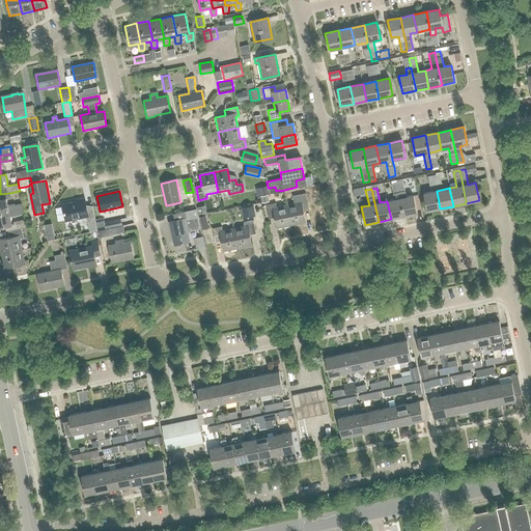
[(427,212),(440,208),(437,191),(430,192),(423,194),(427,212)]
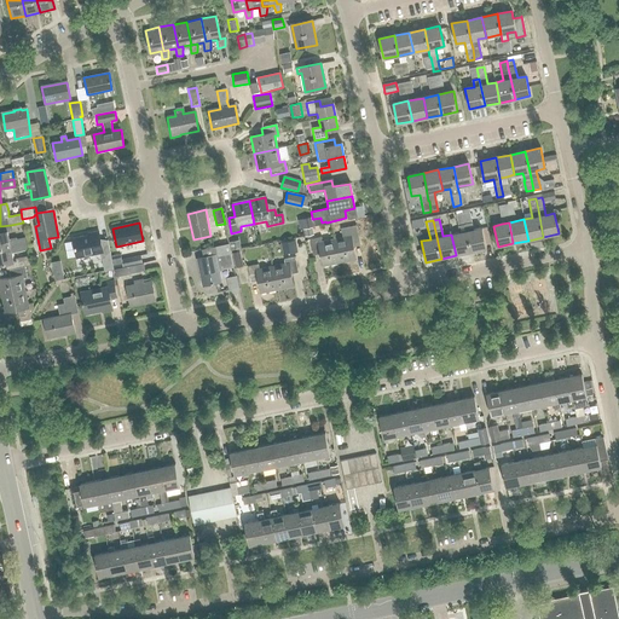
[(472,224),(464,225),(467,232),(470,253),(486,249),(481,229),(473,230),(472,224)]
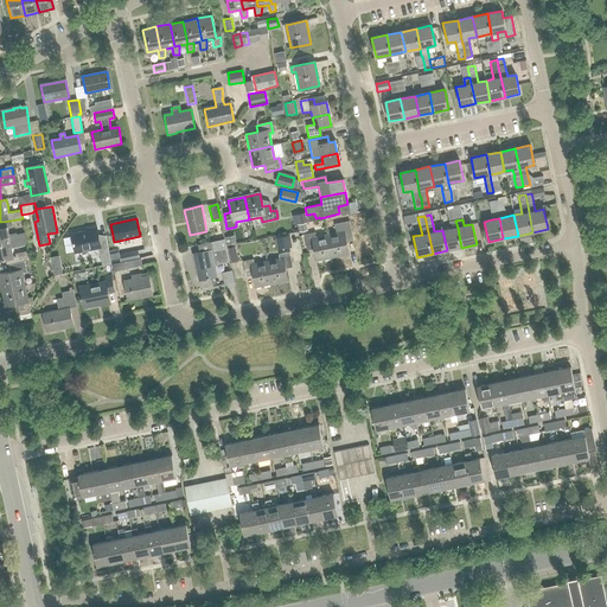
[(25,234),(17,235),(17,234),(8,235),(7,228),(12,228),(11,221),(0,222),(0,224),(1,229),(0,228),(0,244),(26,240),(25,234)]
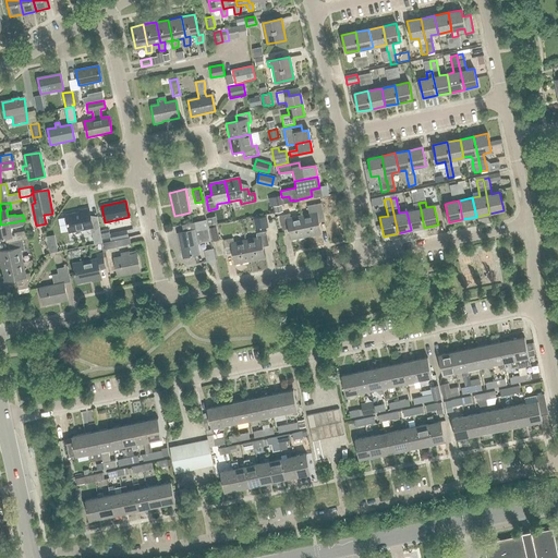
[(407,211),(411,230),(424,228),(421,209),(419,203),(413,204),(414,210),(407,211)]
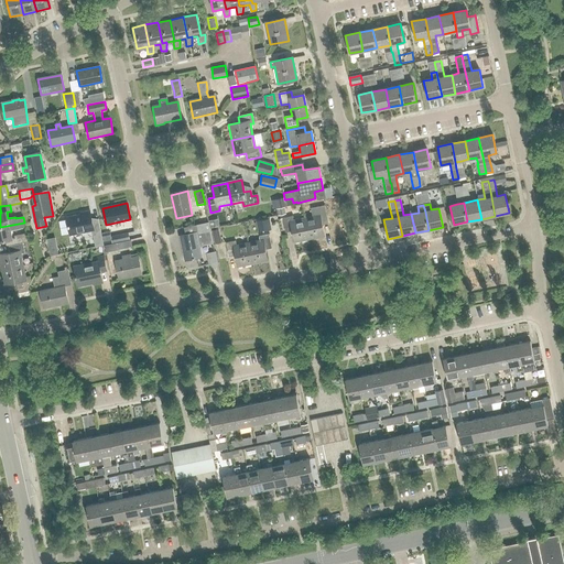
[(308,240),(324,237),(322,226),(328,225),(324,206),(310,208),(312,216),(304,218),(308,240)]
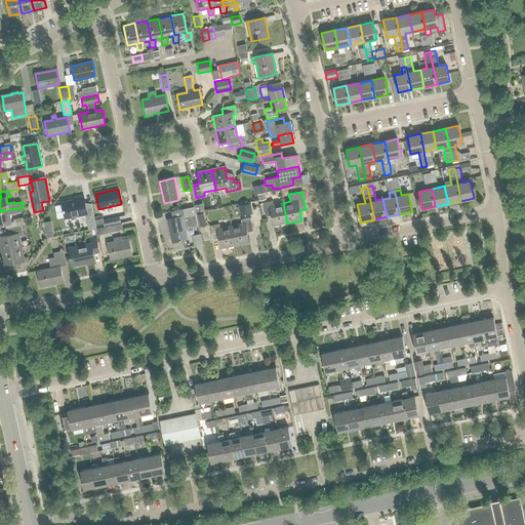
[(62,204),(54,206),(57,218),(65,217),(65,219),(85,215),(87,214),(83,197),(75,199),(75,200),(62,203),(62,204)]
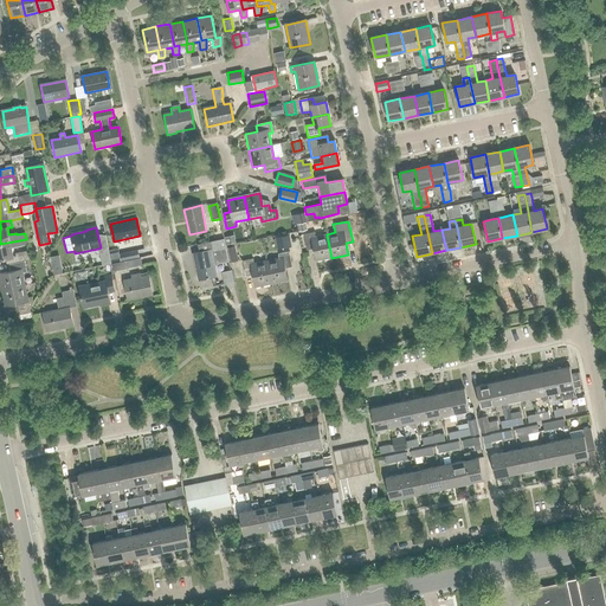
[(314,237),(314,233),(303,236),(307,250),(313,249),(316,260),(331,258),(327,234),(314,237)]
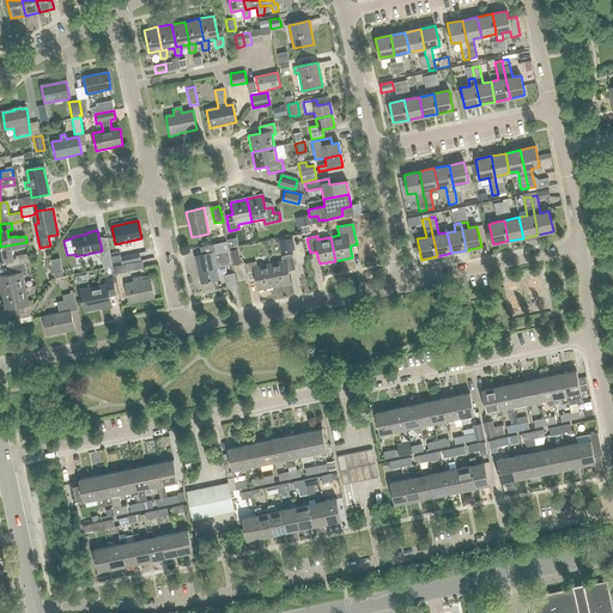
[(238,246),(237,238),(228,240),(230,248),(238,246)]
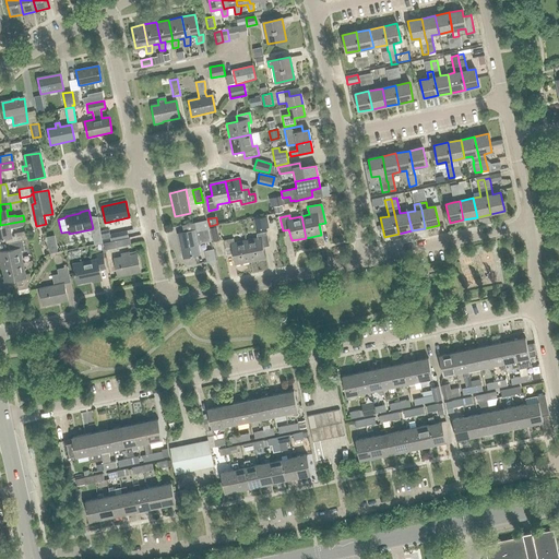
[(266,217),(253,221),(256,232),(269,228),(266,217)]
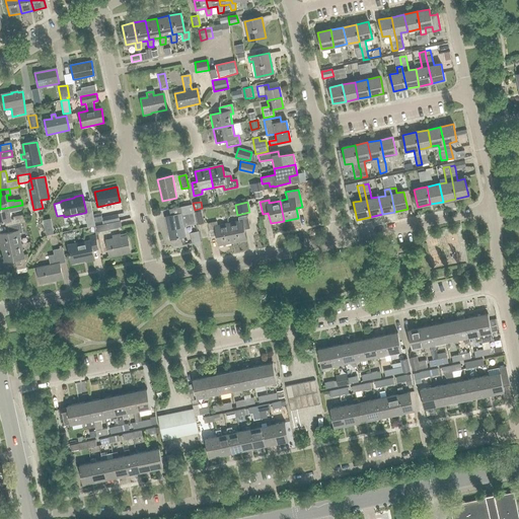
[(0,222),(5,221),(6,226),(26,222),(24,215),(13,217),(13,219),(11,219),(10,213),(23,210),(22,205),(0,209),(0,222)]
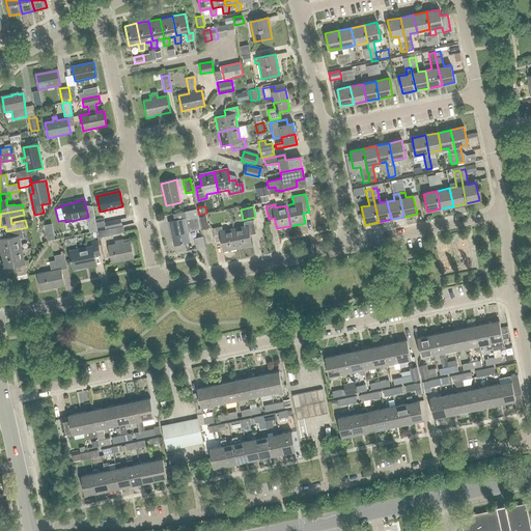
[(196,211),(186,213),(187,219),(170,223),(174,246),(190,243),(187,230),(199,228),(199,230),(200,230),(198,218),(196,211)]
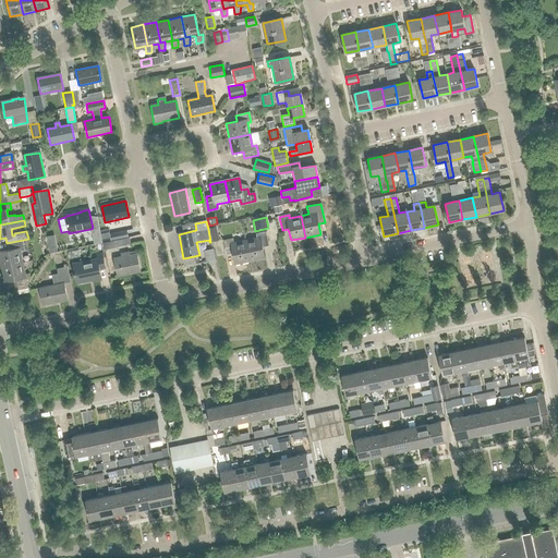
[(99,227),(91,229),(94,245),(102,243),(99,227)]
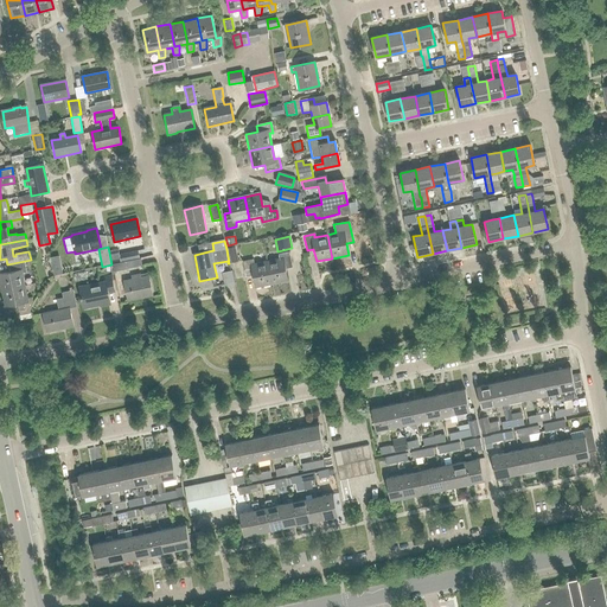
[(240,261),(236,247),(228,248),(231,263),(240,261)]
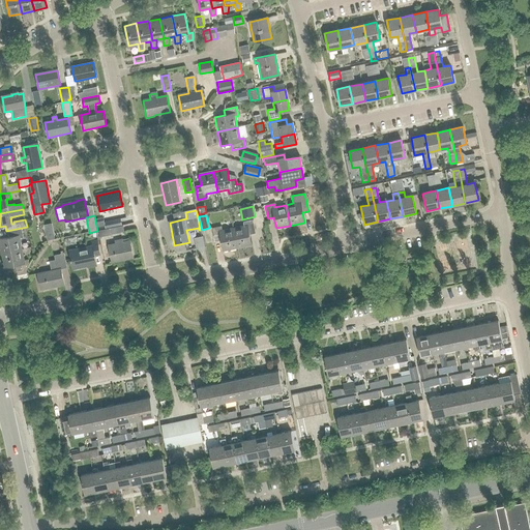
[(104,222),(104,217),(95,219),(98,230),(106,229),(104,222)]
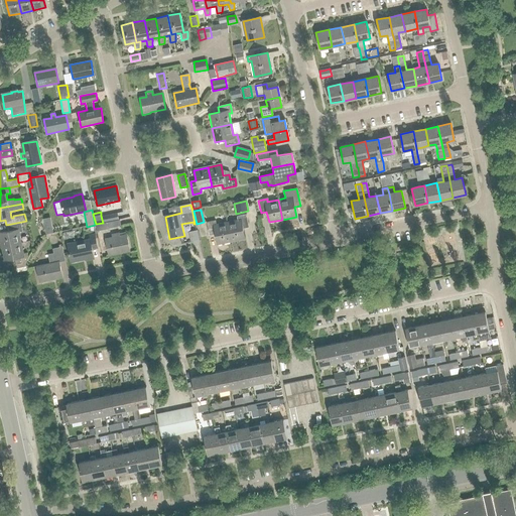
[(119,219),(117,213),(101,216),(103,223),(119,219)]
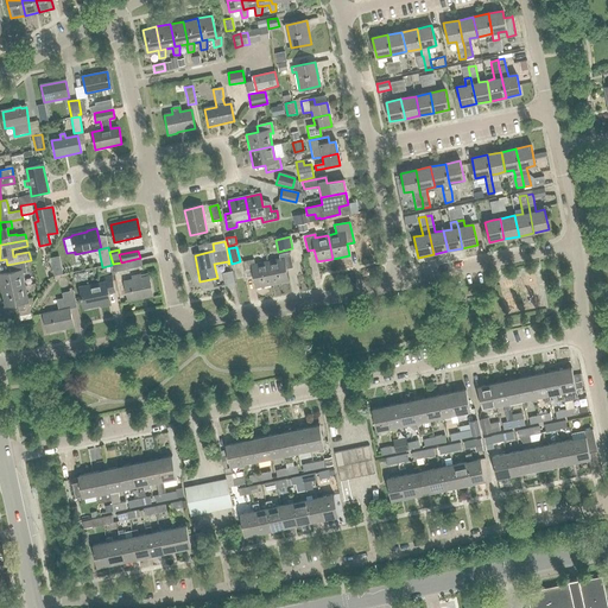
[(280,259),(267,263),(272,285),(289,282),(285,270),(293,268),(290,253),(279,255),(280,259)]
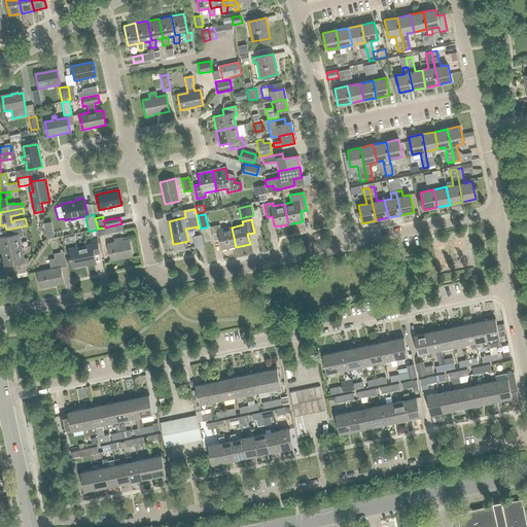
[(0,237),(0,244),(2,252),(22,248),(20,237),(24,236),(22,226),(8,230),(9,236),(0,237)]
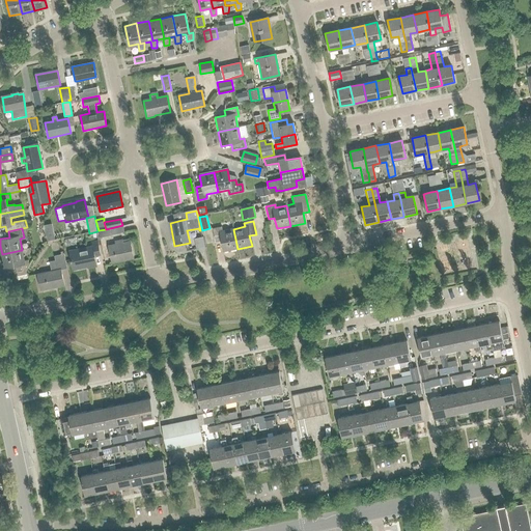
[(238,249),(233,229),(233,228),(222,231),(221,228),(213,229),(216,243),(222,242),(224,252),(238,249)]
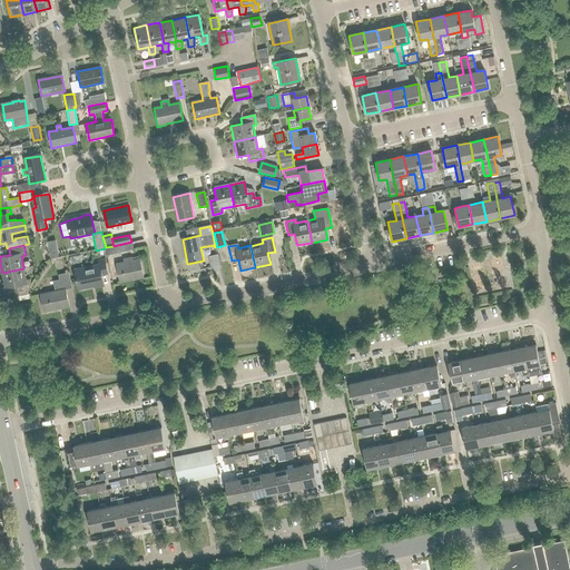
[(119,246),(106,249),(107,256),(120,254),(119,246)]
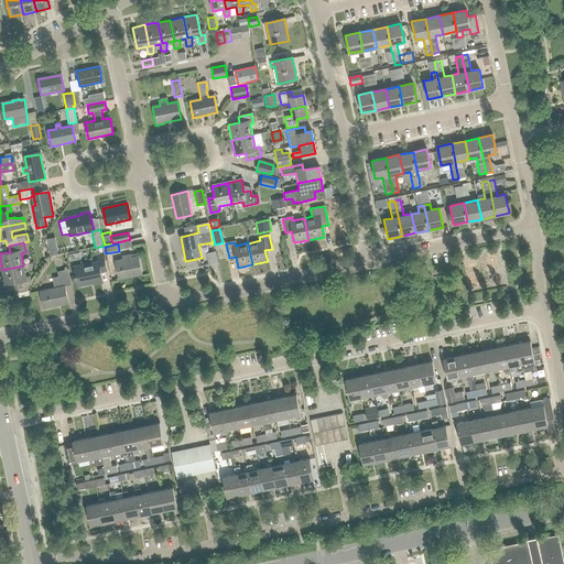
[(218,263),(216,251),(206,253),(209,266),(218,263)]
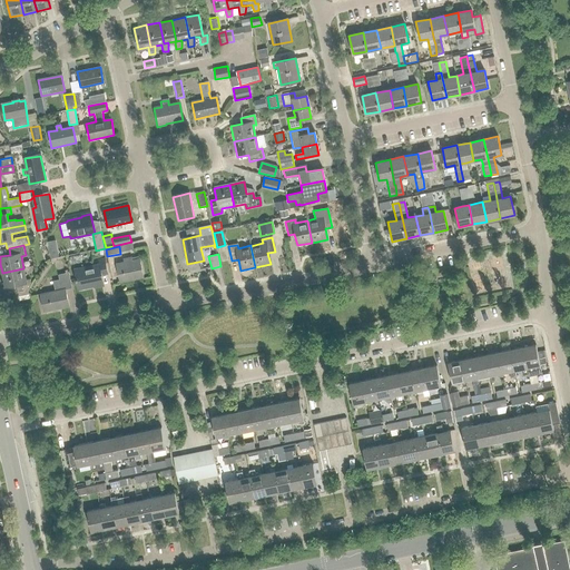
[(120,283),(144,278),(139,259),(133,261),(131,257),(123,259),(124,262),(116,264),(120,283)]
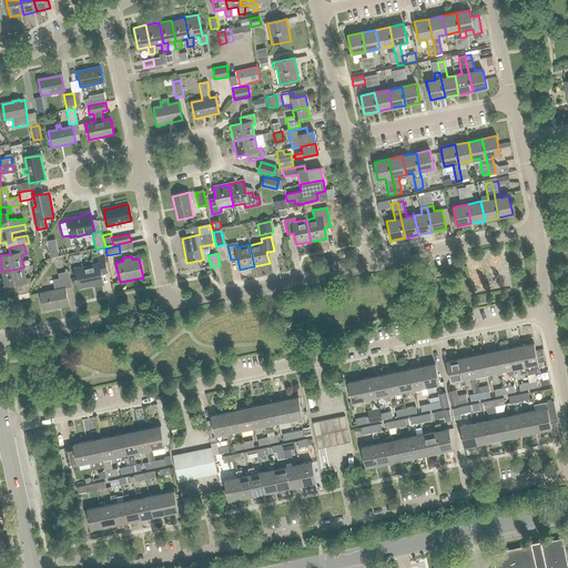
[(103,285),(101,274),(108,273),(104,259),(98,260),(99,263),(73,269),(78,288),(90,286),(90,285),(93,284),(94,287),(103,285)]
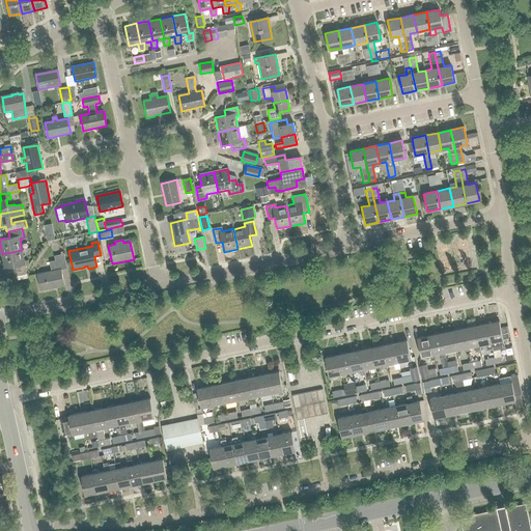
[(25,261),(22,250),(2,254),(4,268),(16,266),(18,276),(27,274),(26,271),(29,266),(28,260),(25,261)]
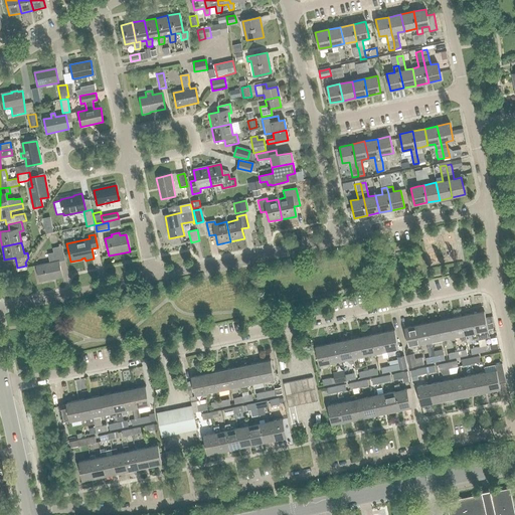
[(39,282),(61,277),(58,262),(64,261),(62,246),(52,248),(53,253),(47,254),(49,264),(36,267),(39,282)]
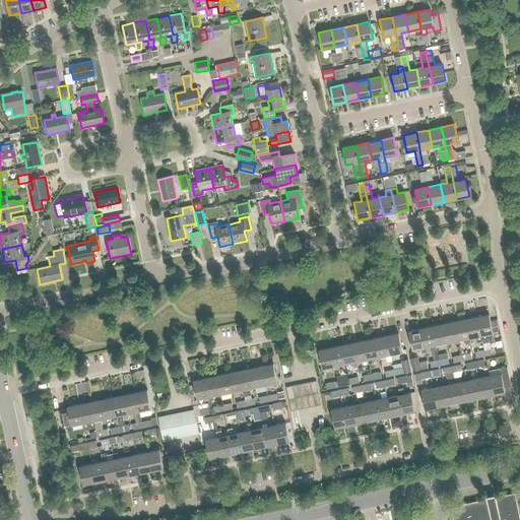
[(477,317),(481,336),(482,341),(482,344),(495,341),(490,315),(477,317)]
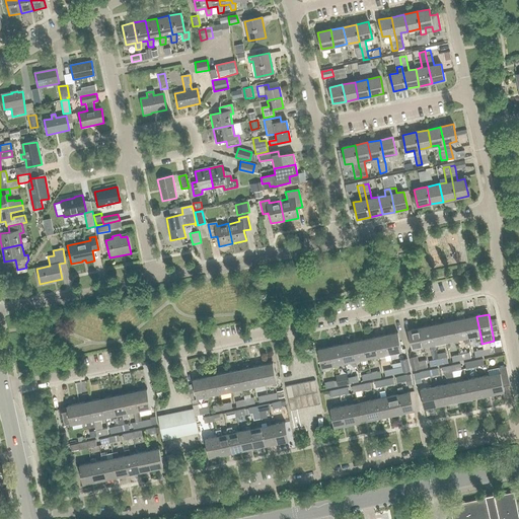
[(480,336),(476,316),(465,319),(468,338),(475,337),(476,342),(482,341),(480,336)]
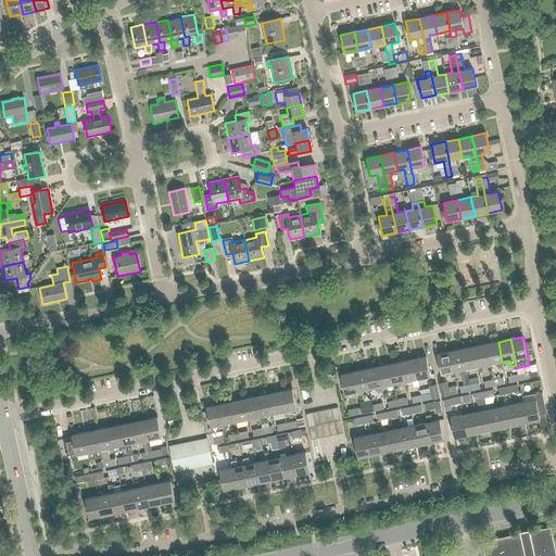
[(502,362),(498,342),(487,344),(490,364),(496,363),(498,368),(504,367),(502,362)]
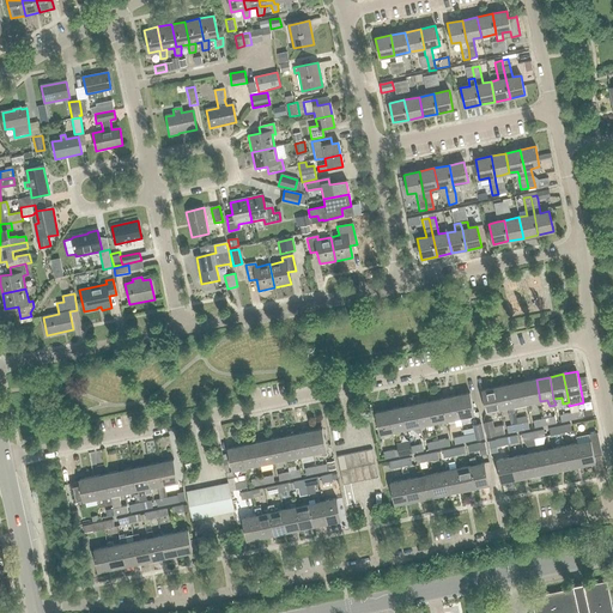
[(536,380),(522,382),(527,405),(534,402),(535,406),(541,405),(540,401),(536,380)]
